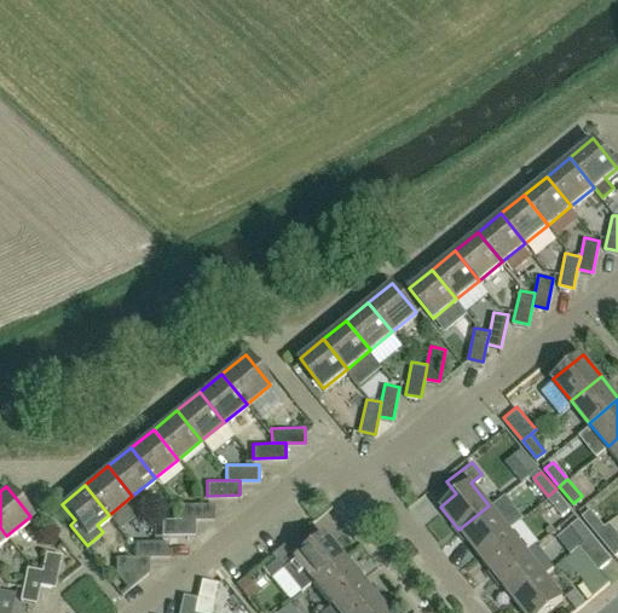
[(570,505),(556,489),(548,496),(561,513),(570,505)]
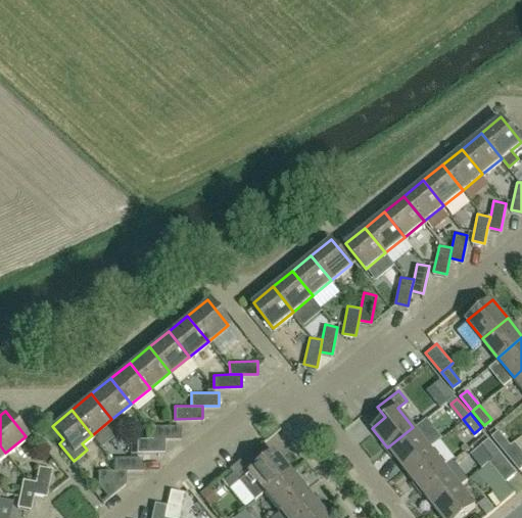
[(180,437),(180,436),(180,424),(152,424),(152,437),(163,437),(180,437)]
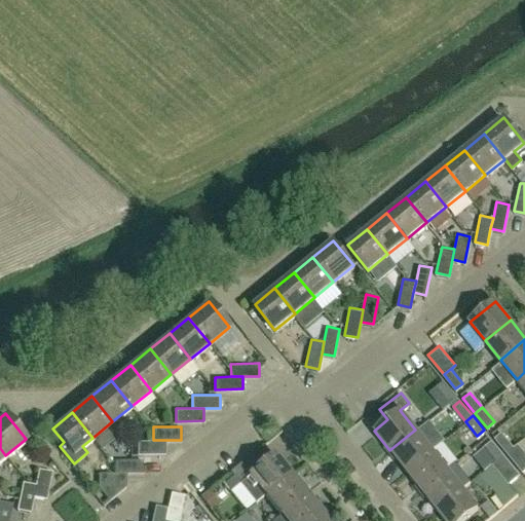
[(415,430),(389,450),(405,469),(430,448),(415,430)]
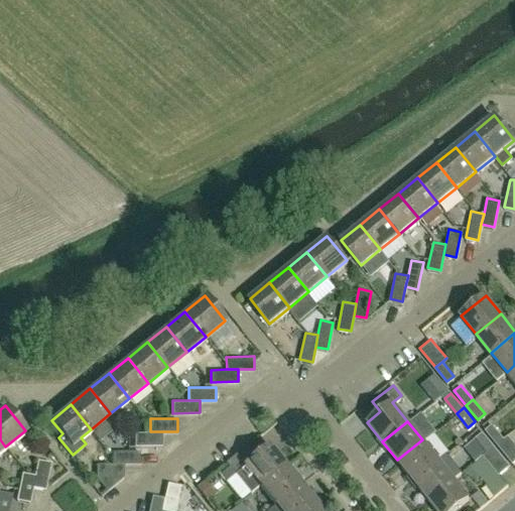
[(485,427),(497,442),(508,433),(507,433),(504,436),(492,422),(485,427)]
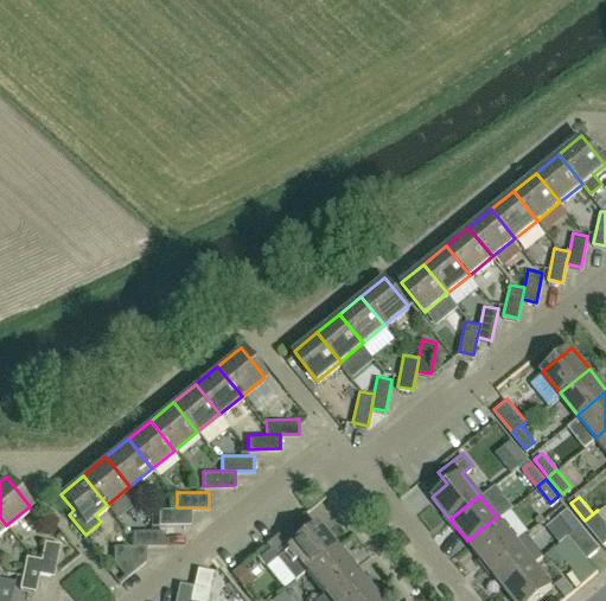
[(569,534),(581,524),(567,506),(559,513),(573,530),(568,534),(569,534)]
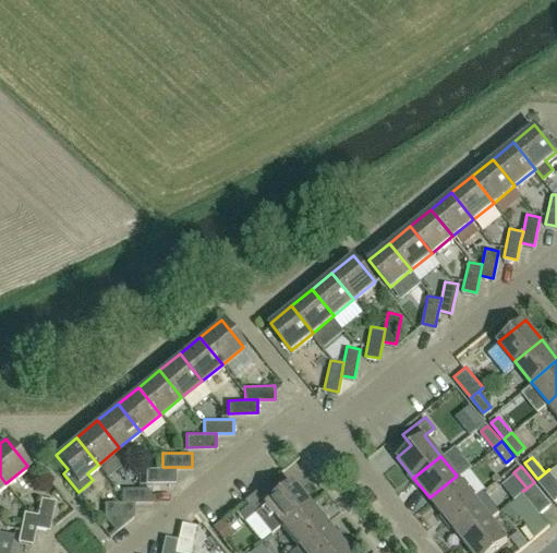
[(174,467),(162,467),(145,467),(145,480),(174,480),(174,467)]
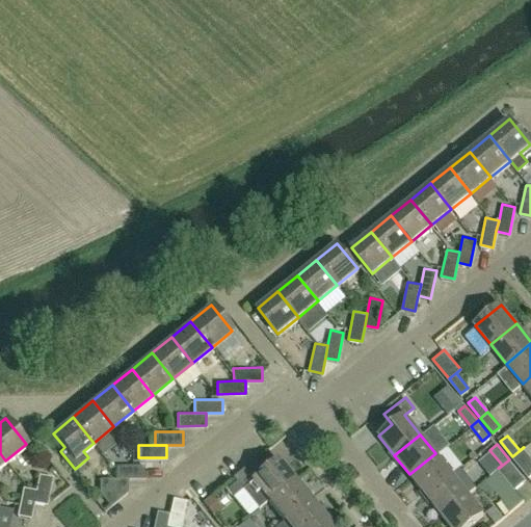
[(530,473),(530,456),(524,447),(512,456),(528,476),(530,473)]
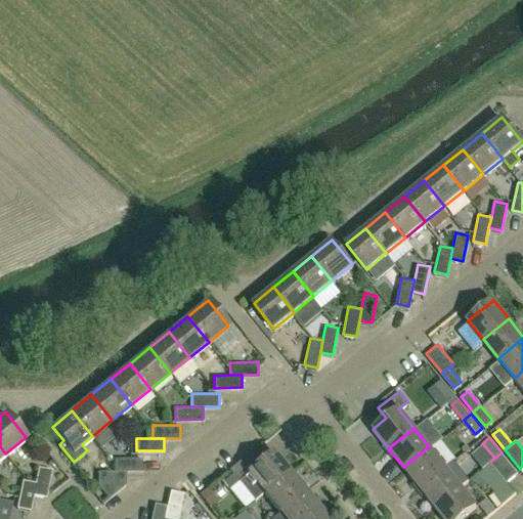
[(444,466),(429,446),(403,467),(419,486),(444,466)]
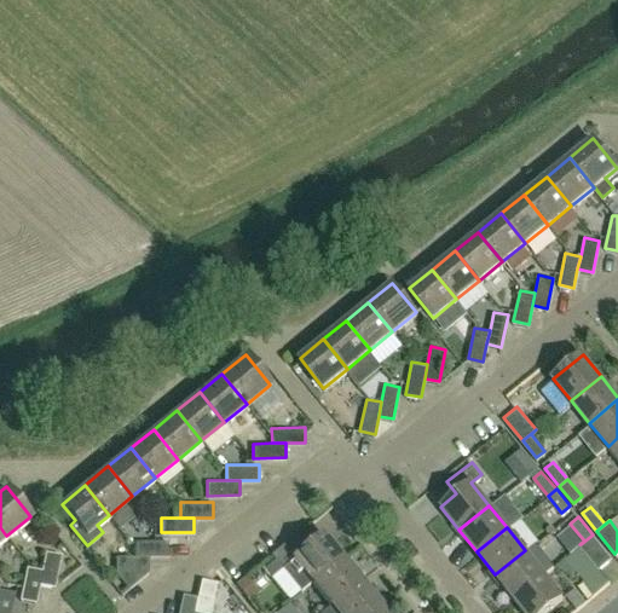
[(311,580),(341,555),(322,532),(307,544),(298,532),(271,553),(276,557),(266,566),(271,572),(279,566),(299,589),(311,579),(311,580)]
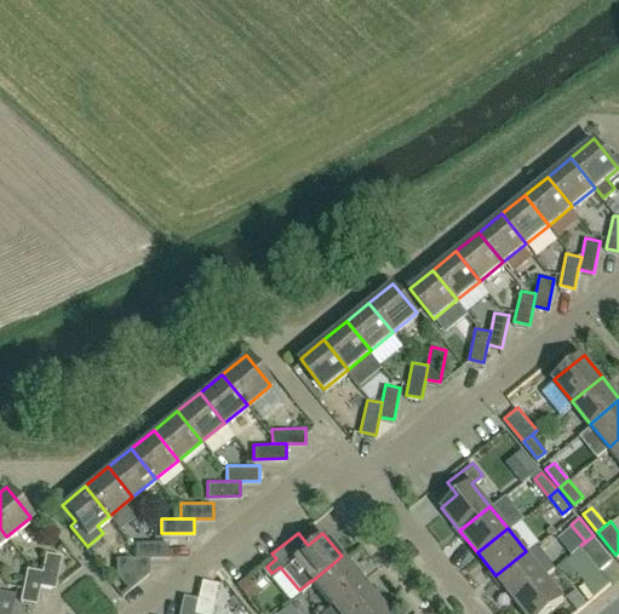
[(612,557),(594,535),(582,545),(580,545),(554,567),(571,573),(575,571),(583,580),(582,581),(592,596),(609,581),(599,568),(612,557)]
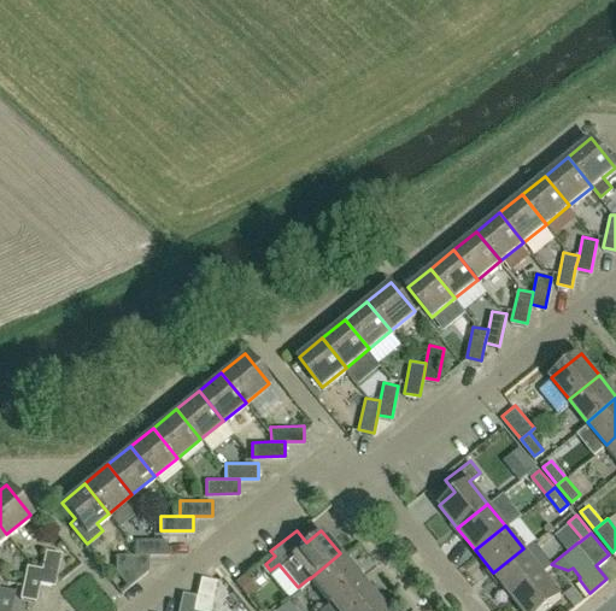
[(134,553),(147,552),(166,552),(166,536),(134,536),(134,553)]
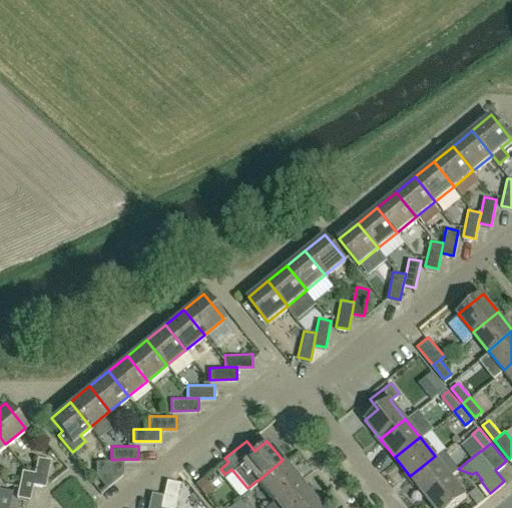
[(37,456),(34,471),(31,482),(44,484),(49,458),(37,456)]
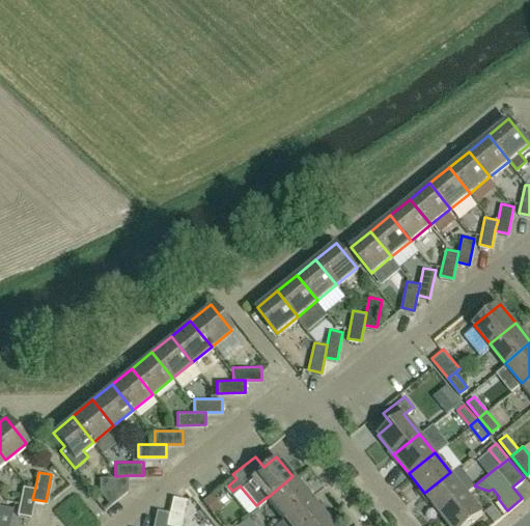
[(450,472),(424,493),(440,513),(466,492),(450,472)]
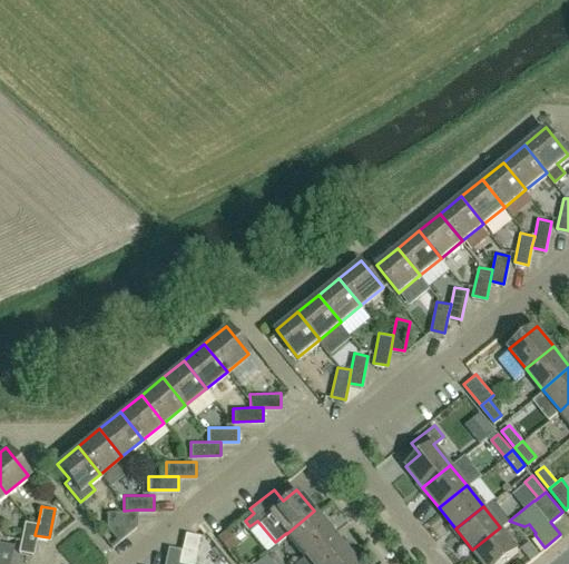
[(136,510),(124,511),(107,511),(107,524),(118,538),(136,524),(136,510)]
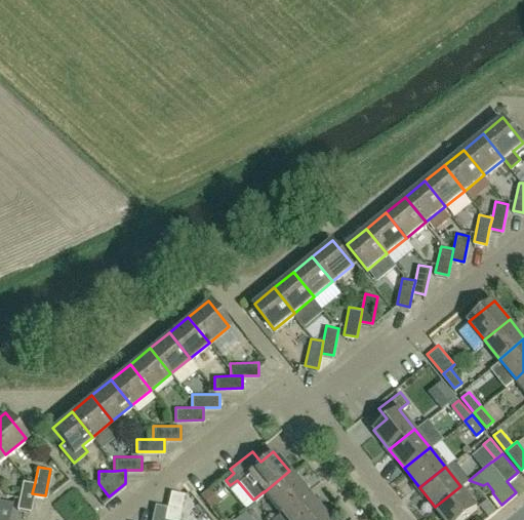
[(279,511),(305,490),(289,471),(264,492),(279,511)]
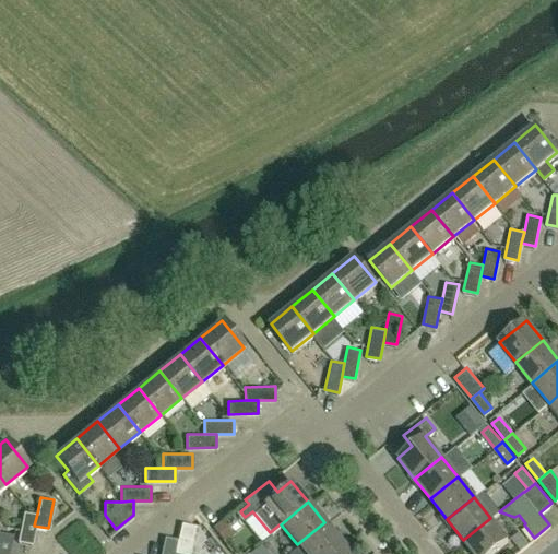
[(37,514),(24,510),(18,540),(31,542),(34,526),(37,514)]
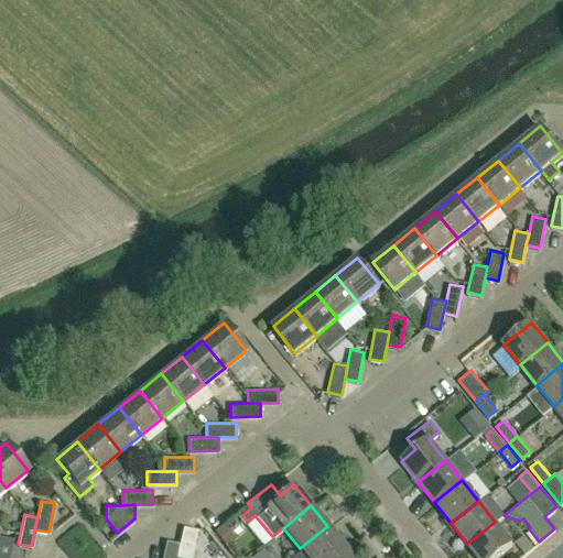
[(493,557),(511,543),(495,522),(467,544),(478,557),(493,557)]
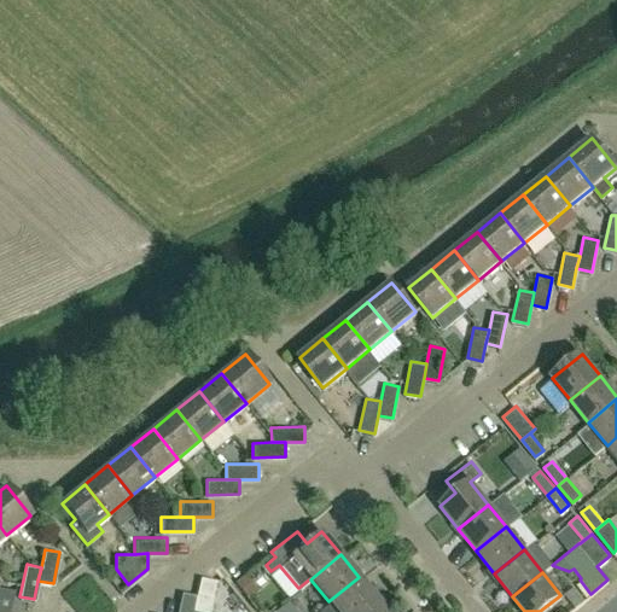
[(193,608),(208,611),(215,580),(201,576),(197,594),(193,608)]
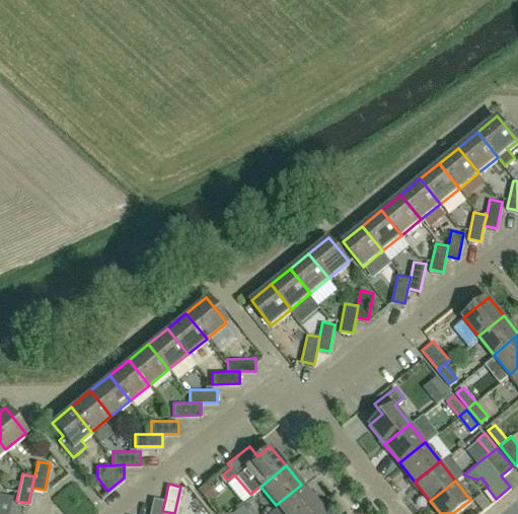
[(276,505),(283,513),(303,513),(317,504),(301,485),(276,505)]
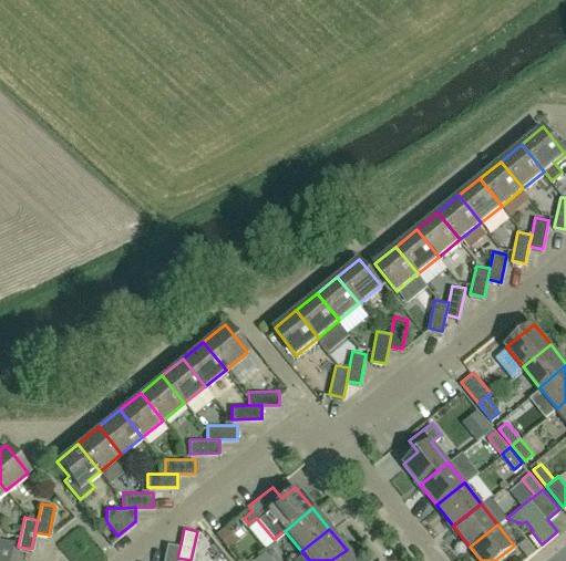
[(0,560),(8,560),(13,540),(0,537),(0,560)]
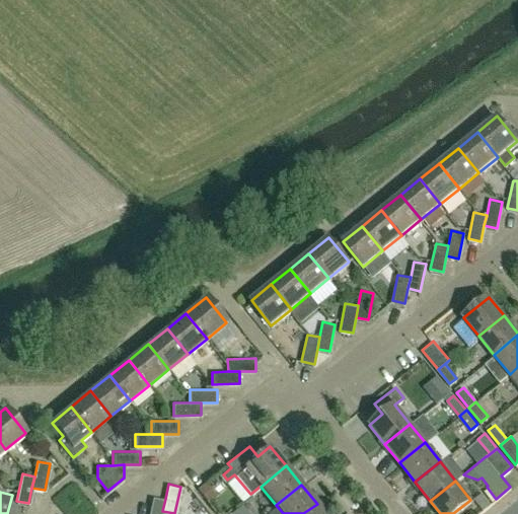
[(161,513),(162,511),(165,499),(152,497),(148,513),(161,513)]
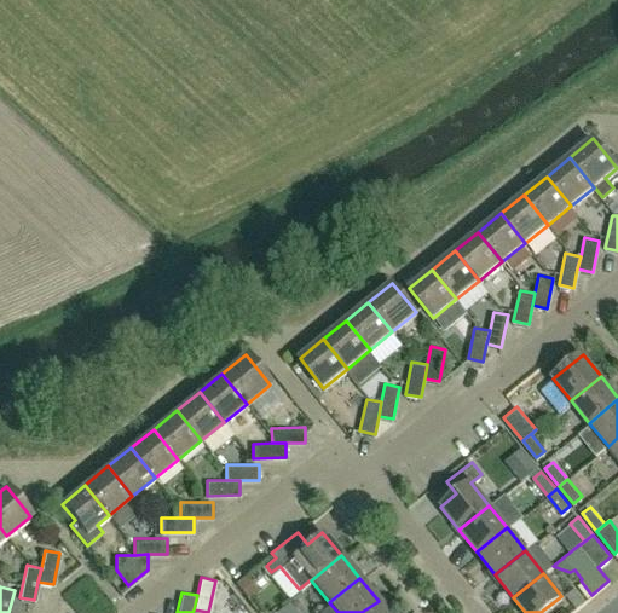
[(388,612),(379,601),(362,612),(388,612)]
